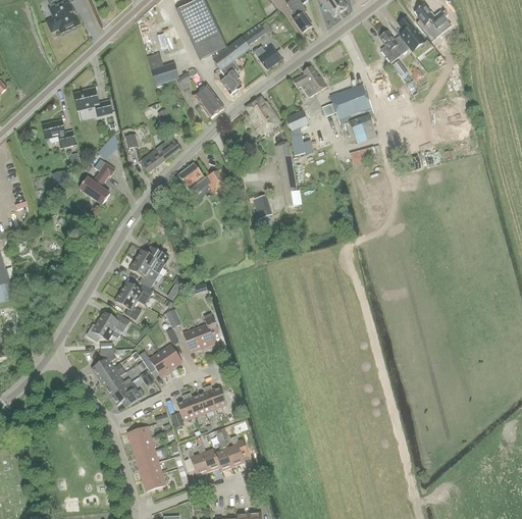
[(48,0),(52,7),(51,7),(55,17),(50,19),(49,22),(51,28),(54,29),(59,26),(61,30),(77,21),(67,0),(48,0)]
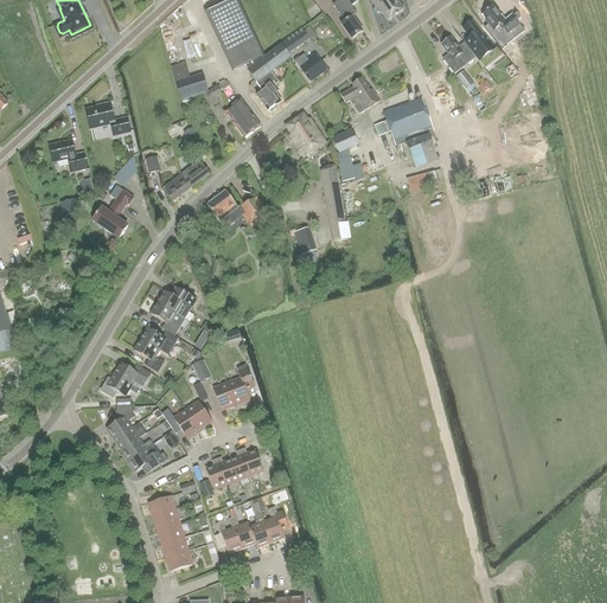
[(234,68),(263,53),(237,0),(224,0),(206,8),(234,68)]
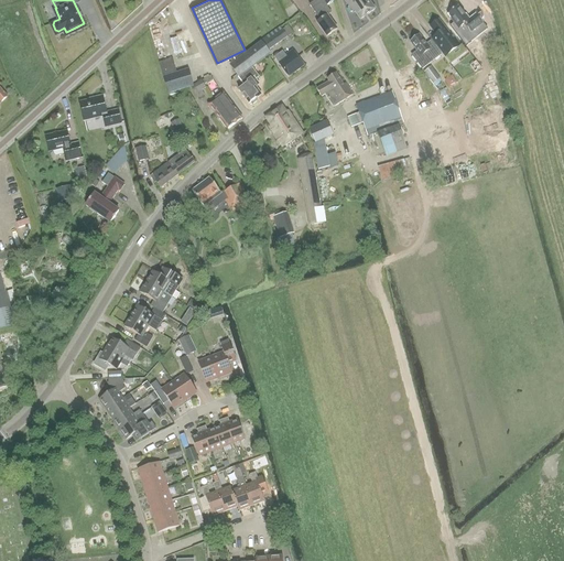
[(327,2),(331,0),(312,0),(311,1),(321,15),(317,19),(327,32),(337,25),(327,12),(332,9),(327,2)]
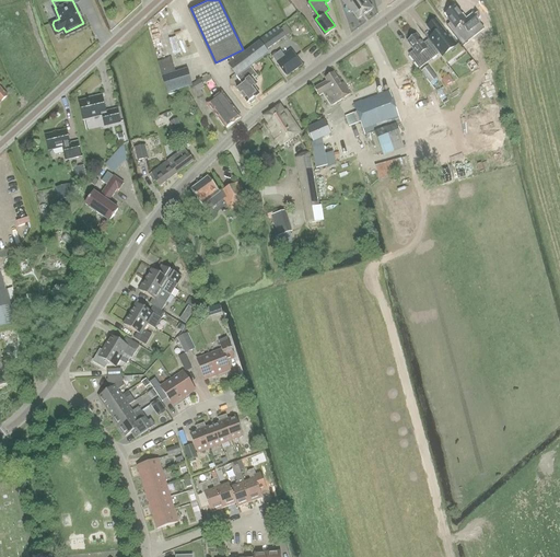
[(359,16),(373,7),(368,0),(346,0),(348,3),(347,4),(350,9),(351,8),(352,9),(353,9),(359,16)]
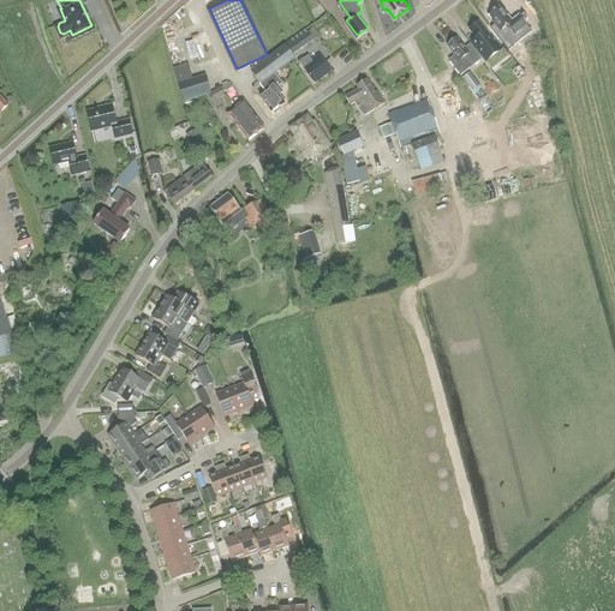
[(490,11),(488,12),(501,28),(508,22),(514,30),(521,40),(536,29),(530,22),(527,23),(519,12),(514,16),(515,17),(514,18),(509,12),(507,13),(500,3),(495,7),(495,6),(490,10),(490,11)]
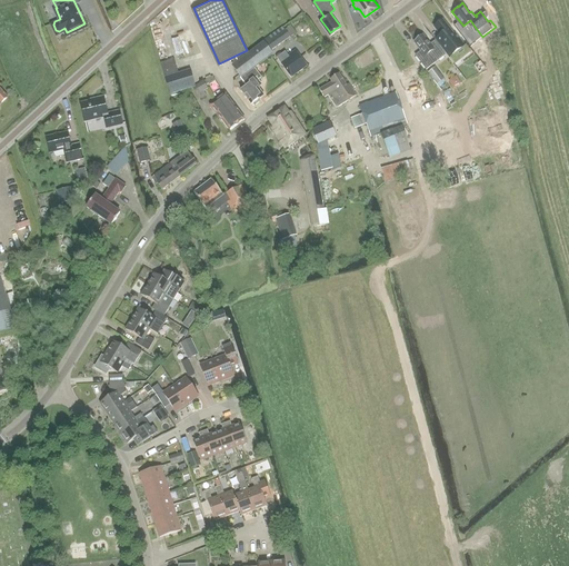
[(466,42),(457,30),(455,31),(449,23),(449,25),(443,17),(436,23),(442,32),(436,38),(448,55),(466,42)]
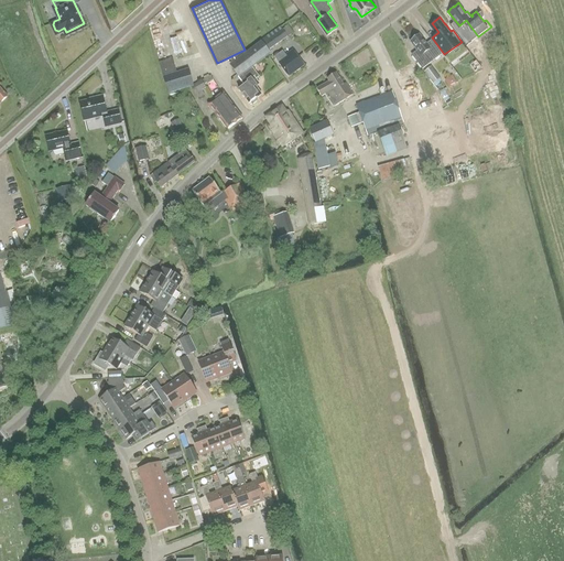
[(288,33),(280,23),(261,36),(269,46),(288,33)]
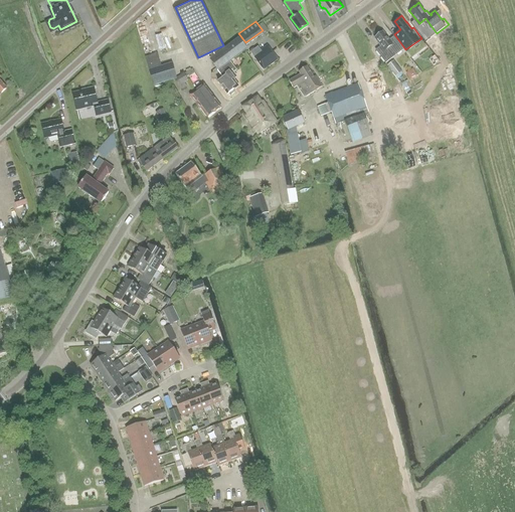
[(397,56),(402,52),(388,35),(383,29),(375,34),(380,41),(385,48),(389,45),(397,56)]
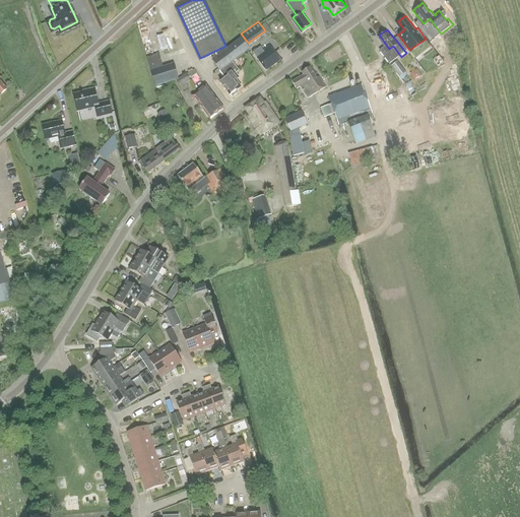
[(240,67),(233,58),(250,45),(248,46),(242,37),(215,57),(222,66),(229,74),(221,79),(231,92),(234,93),(239,89),(239,86),(243,84),(237,76),(240,74),(237,69),(240,67)]
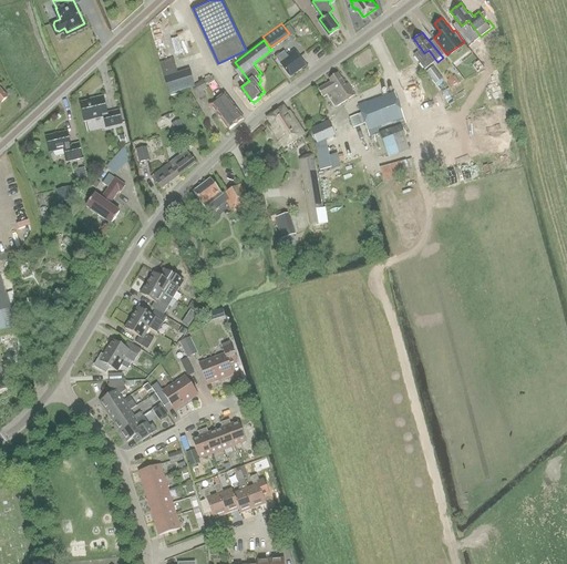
[(285,49),(276,54),(290,74),(306,62),(295,47),(287,52),(285,49)]
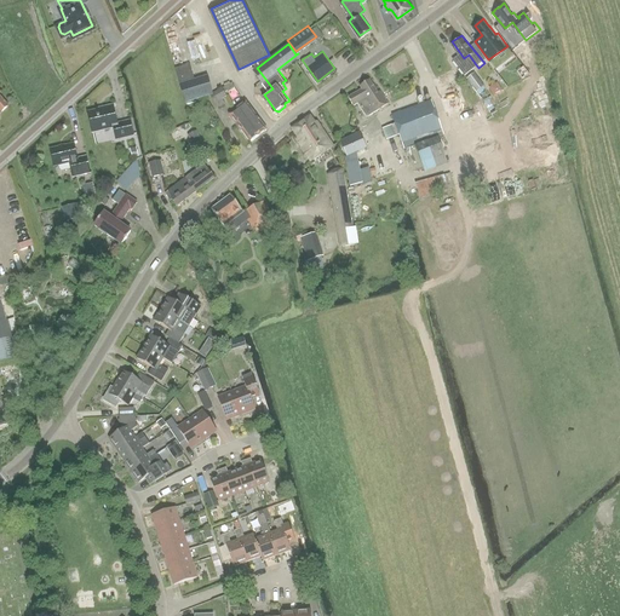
[(176,65),(181,82),(194,78),(190,62),(176,65)]
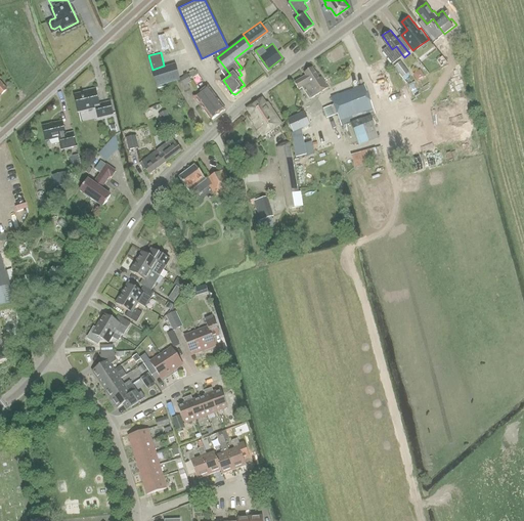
[(179,75),(175,62),(164,66),(153,70),(156,83),(179,75)]
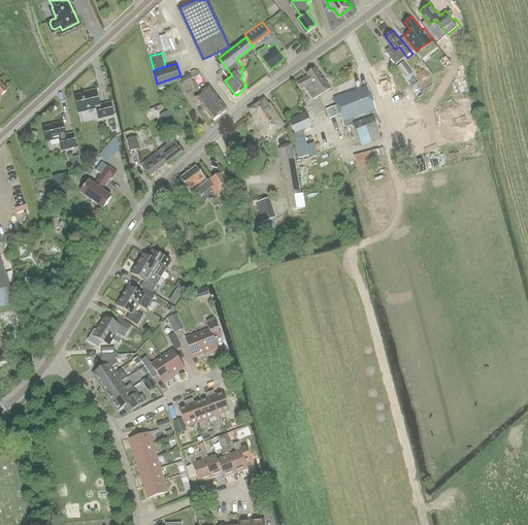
[(301,88),(304,86),(311,97),(330,86),(324,75),(321,77),(314,66),(306,71),(308,74),(297,80),(301,88)]
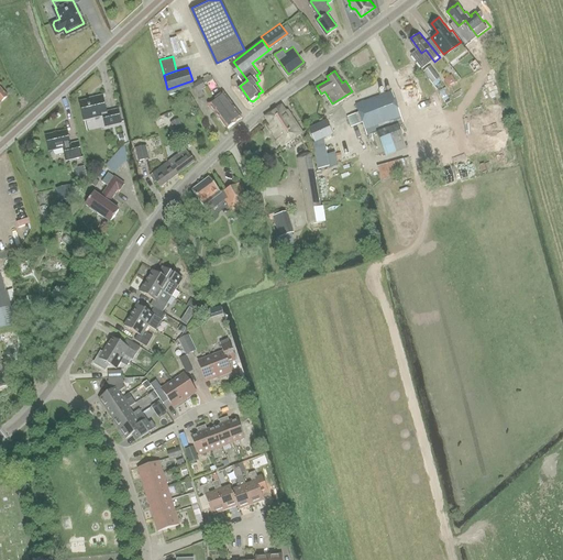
[(201,78),(203,83),(212,77),(210,73),(201,78)]
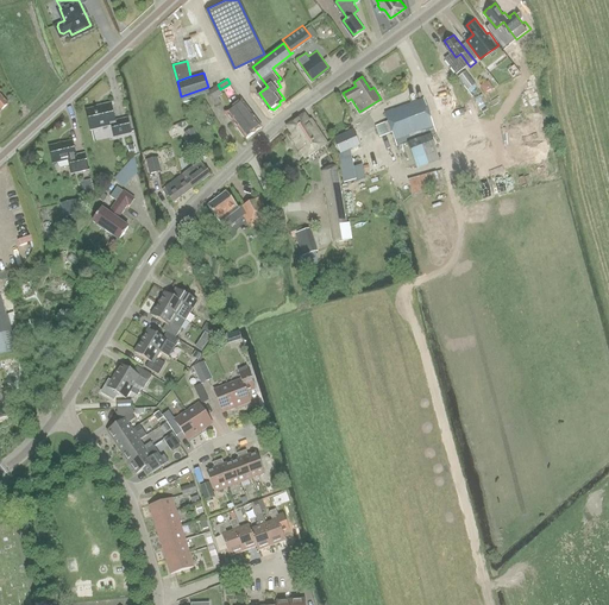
[(488,79),(479,83),(484,90),(491,87),(488,79)]
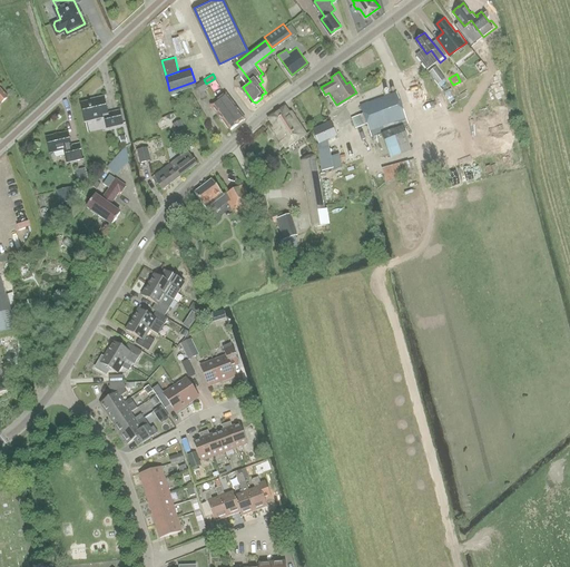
[(435,78),(424,85),(438,109),(450,103),(435,78)]
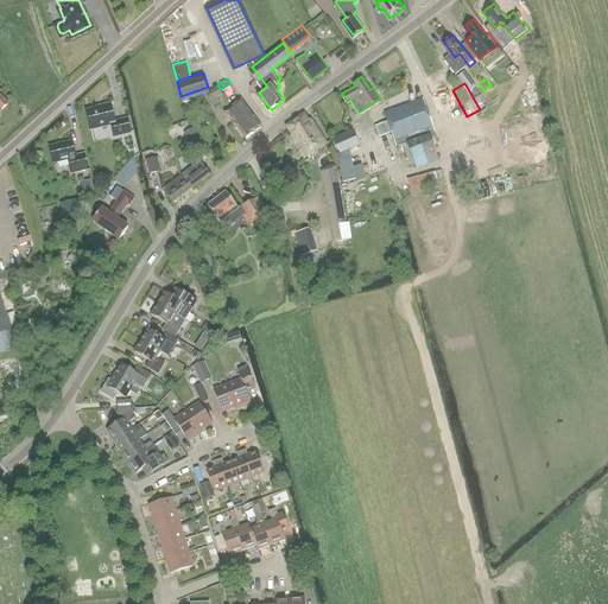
[(217,94),(221,93),(217,84),(208,89),(214,102),(220,99),(217,94)]
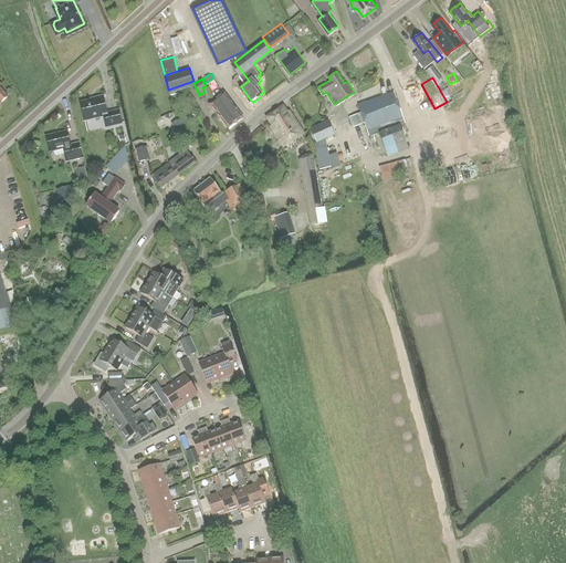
[(357,102),(364,121),(368,131),(404,116),(394,89),(357,102)]
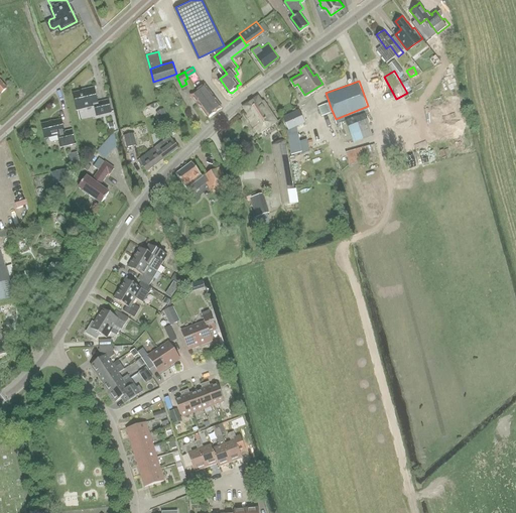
[(205,82),(197,88),(201,94),(203,93),(215,111),(222,105),(205,82)]
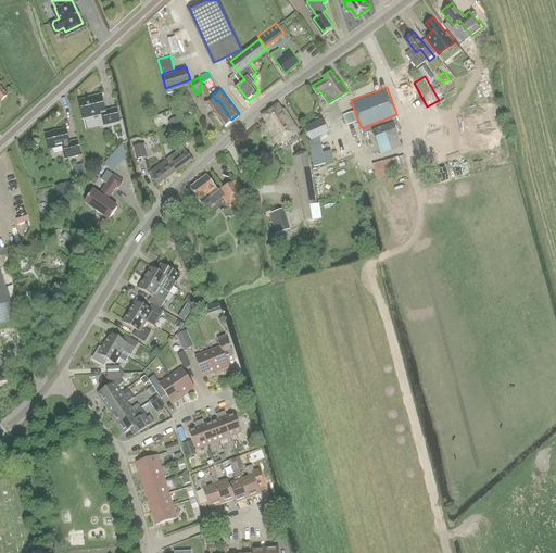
[(105,108),(101,91),(91,95),(92,95),(78,98),(84,116),(102,112),(104,123),(121,118),(117,105),(105,108)]
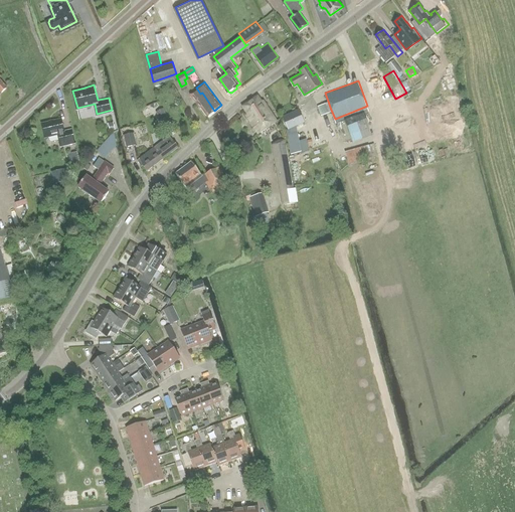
[(200,94),(196,88),(190,92),(199,106),(200,105),(208,115),(214,111),(202,93),(200,94)]
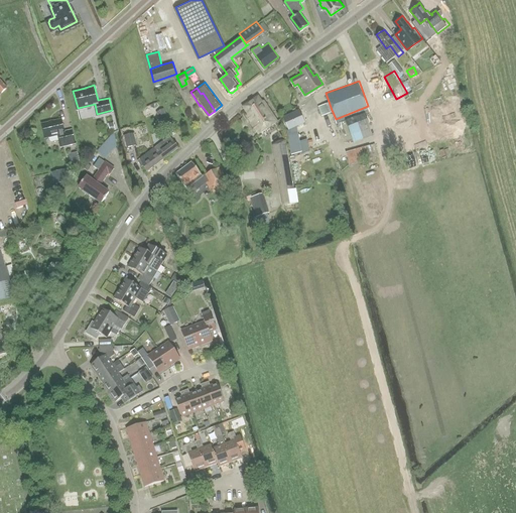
[(258,132),(276,120),(265,101),(263,102),(258,94),(242,104),(248,112),(246,113),(258,132)]
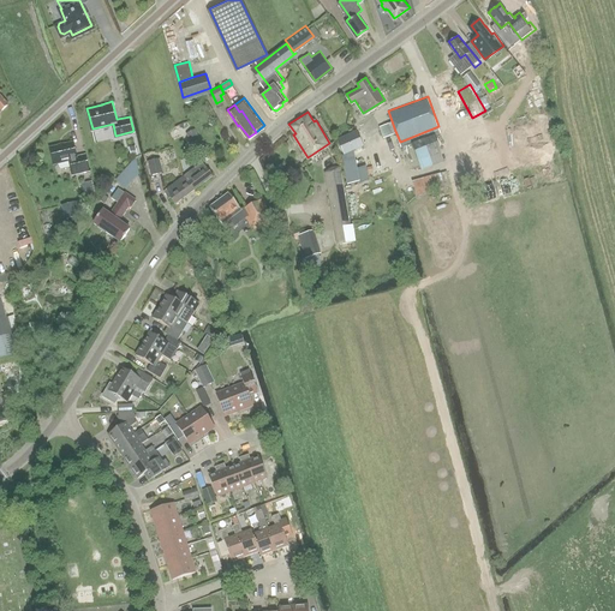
[(383,135),(393,132),(388,120),(378,124),(383,135)]
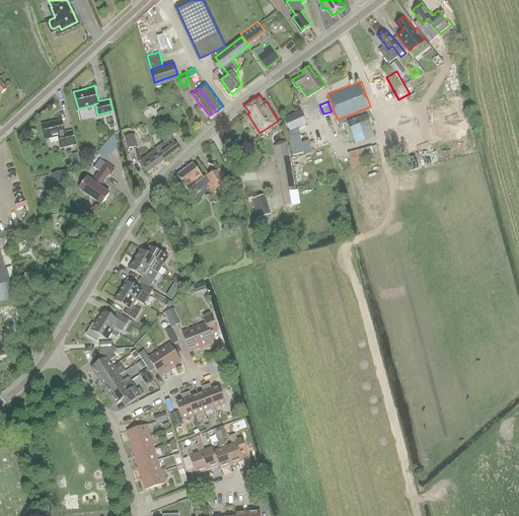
[(170,120),(164,106),(157,111),(163,124),(170,120)]
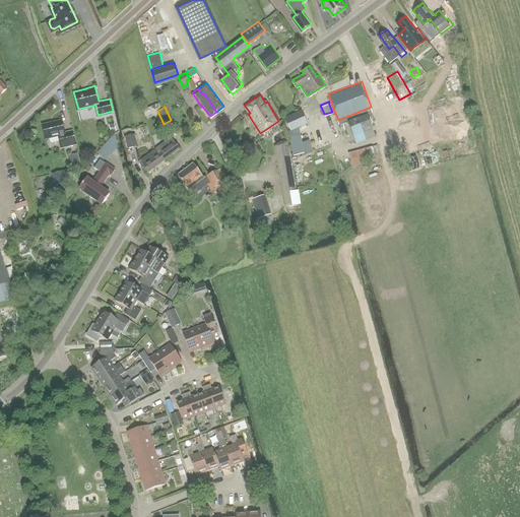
[(302,109),(284,117),(290,130),(308,122),(302,109)]
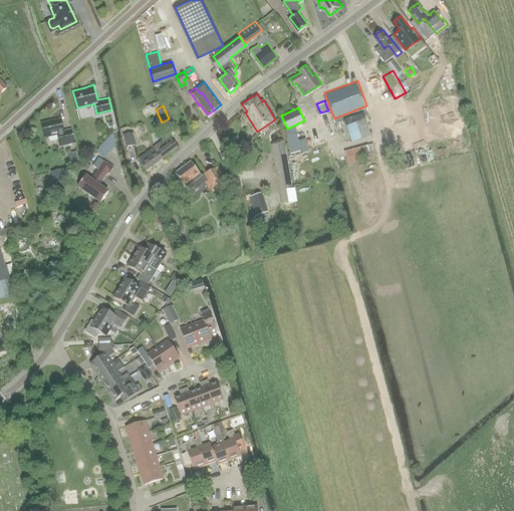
[(351,140),(370,133),(363,111),(343,118),(350,138),(351,140)]
